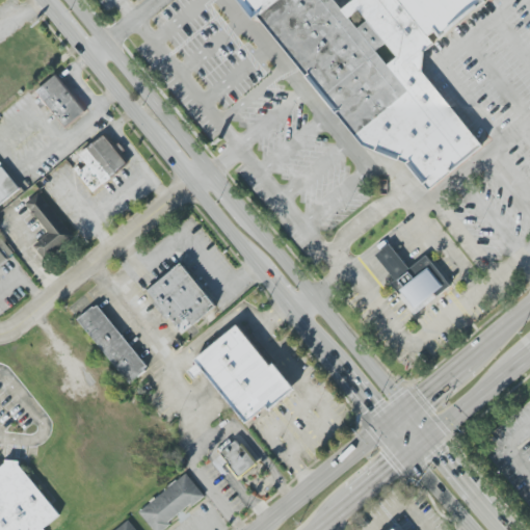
[(334,0),(340,7),(349,0),(485,0),(440,36),(433,29),(427,34),(432,42),(423,50),(421,70),(482,144),(427,189),(404,162),(362,146),(256,15),(252,18),(237,0),(334,0)]
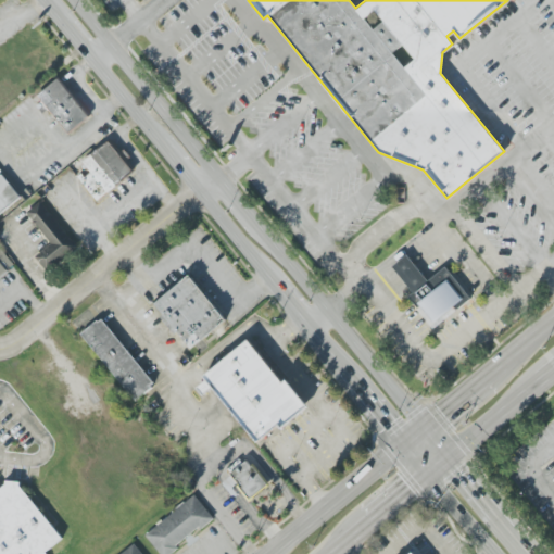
[(36,95),(67,133),(88,114),(58,77),(36,95)]
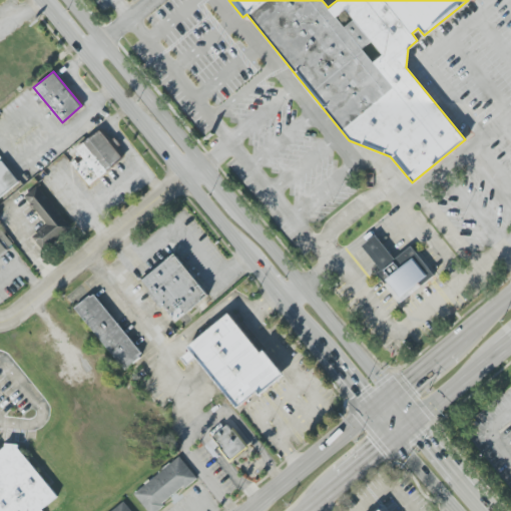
[(125,155),(102,125),(65,155),(88,184),(125,155)]
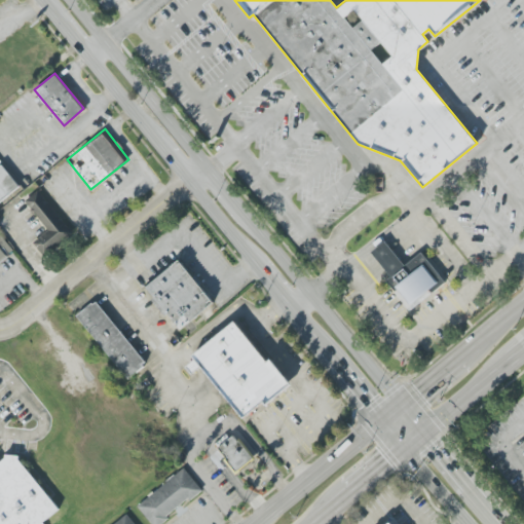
[(0,199),(19,186),(1,163),(0,163),(0,199)]
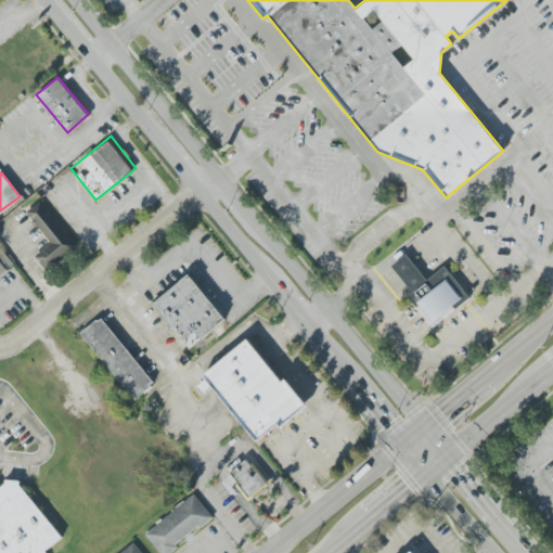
[(49,241),(33,256),(46,270),(77,242),(38,200),(24,213),(49,241)]
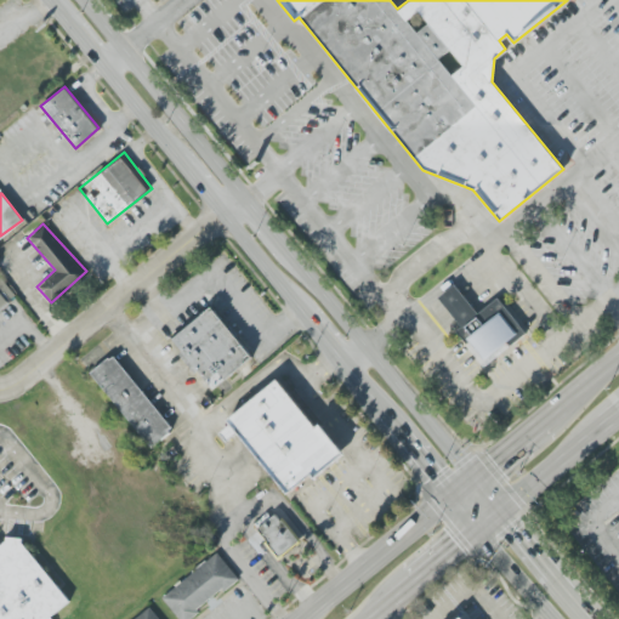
[(0,308),(15,299),(0,276),(0,308)]
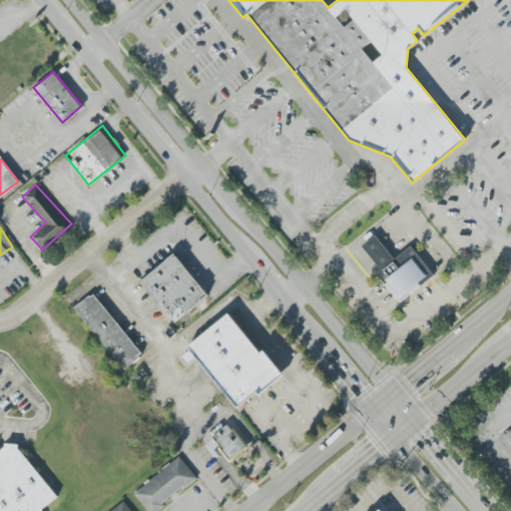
[(393,258),(373,233),(360,244),(379,269),(393,258)]
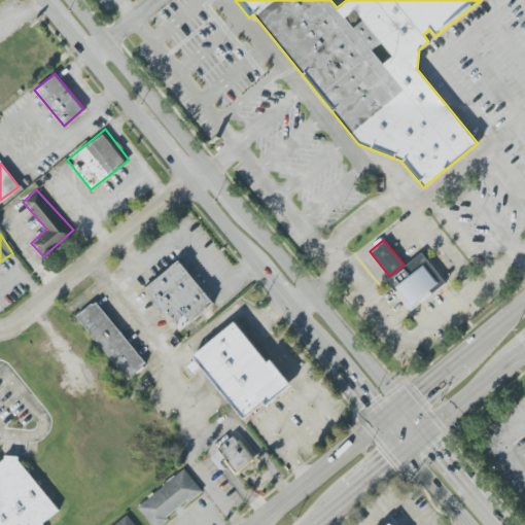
[(393,290),(397,287),(410,304),(428,288),(431,292),(444,281),(420,251),(404,265),(389,276),(385,279),(393,290)]
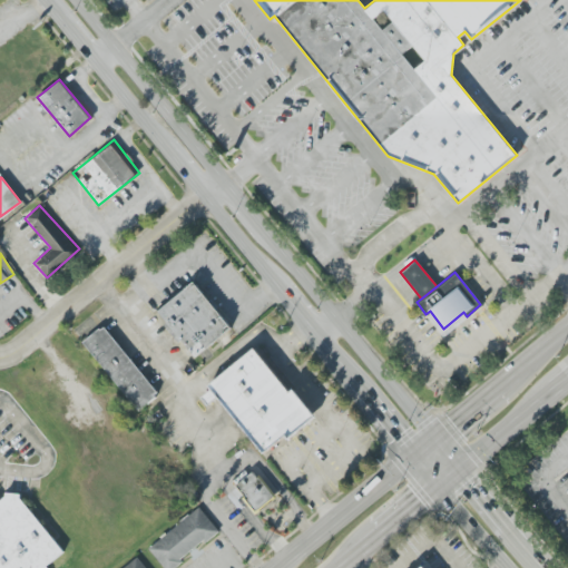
[(229,326),(193,281),(156,310),(193,356),(229,326)]
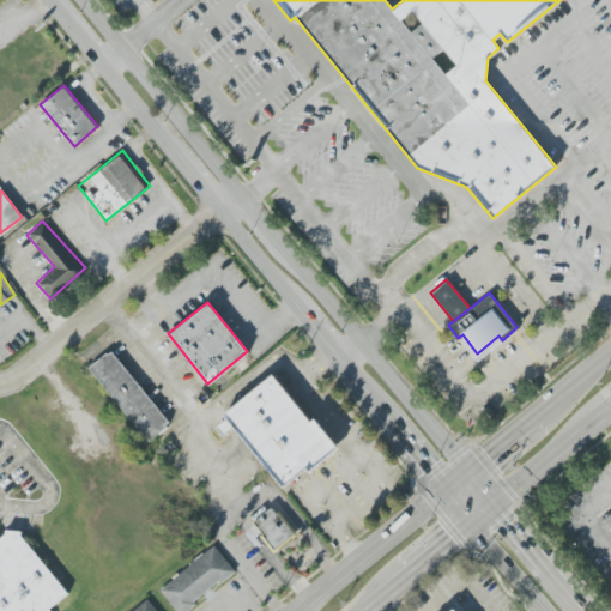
[(110,349),(88,367),(147,441),(169,423),(110,349)]
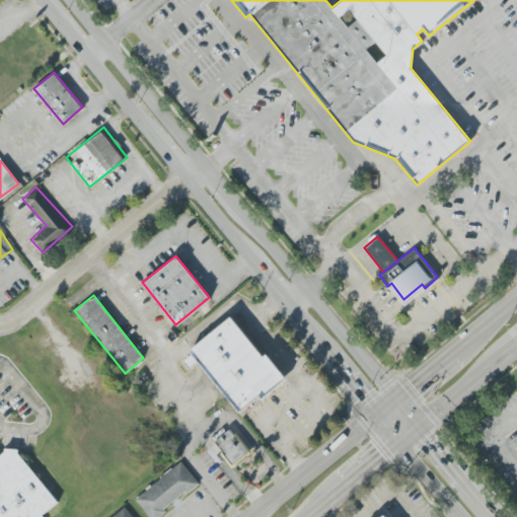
[(189,348),(239,414),(286,377),(267,353),(263,356),(231,315),(189,348)]
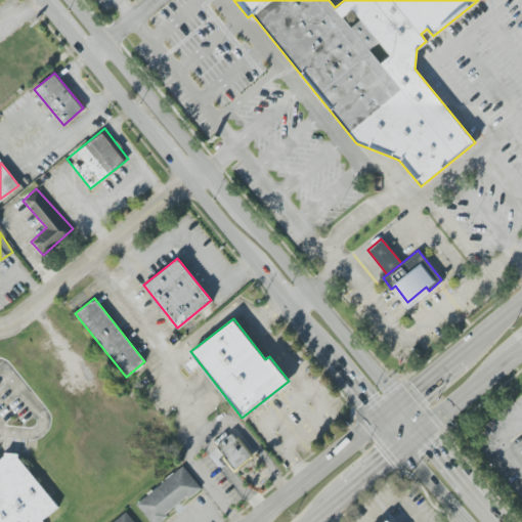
[(233,469),(251,455),(231,431),(214,444),(233,469)]
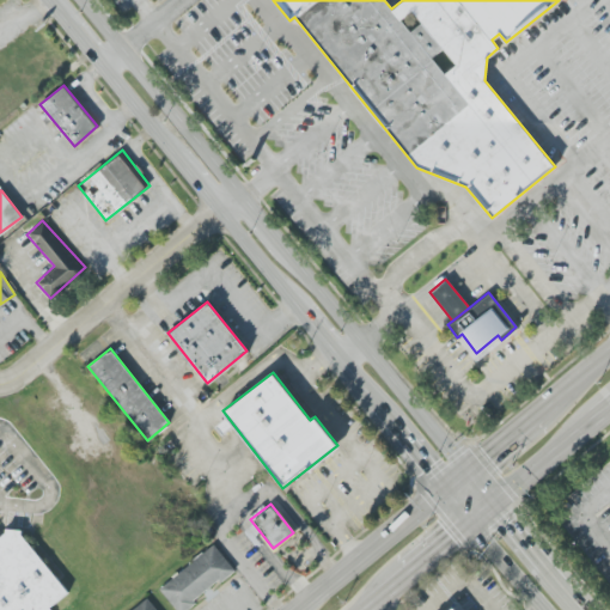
[(0,609),(50,609),(48,605),(66,592),(16,524),(0,536),(0,609)]
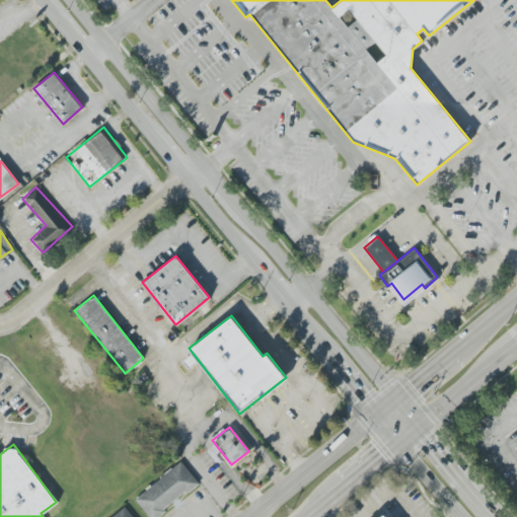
[(151,516),(198,483),(180,460),(133,497),(149,516),(151,516)]
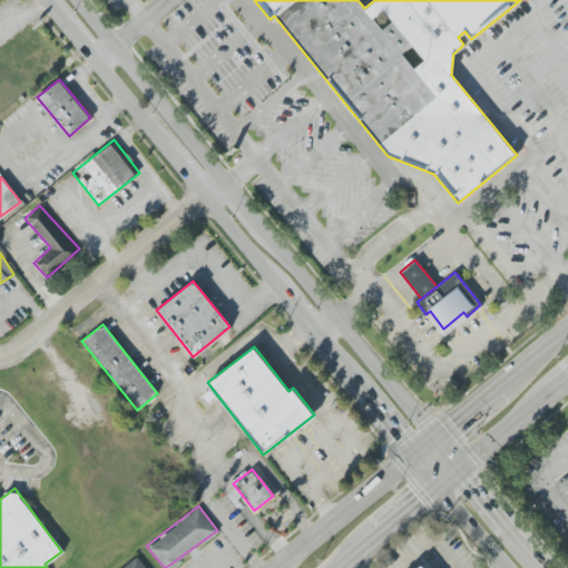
[(120,567),(145,567),(136,556),(120,567)]
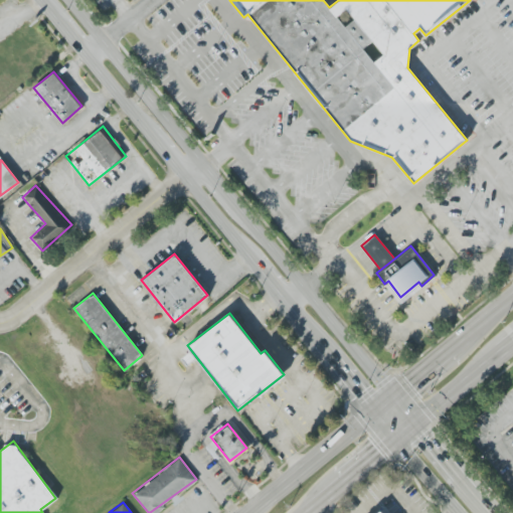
All buildings are outlined.
